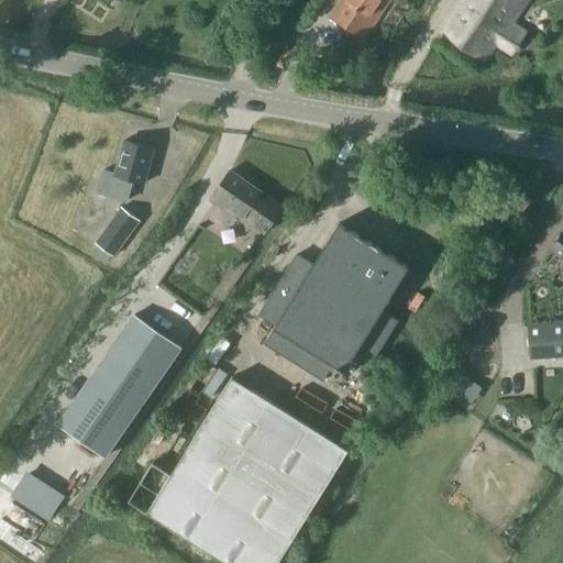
[(389,0),(339,0),(329,15),(364,39),(389,0)]
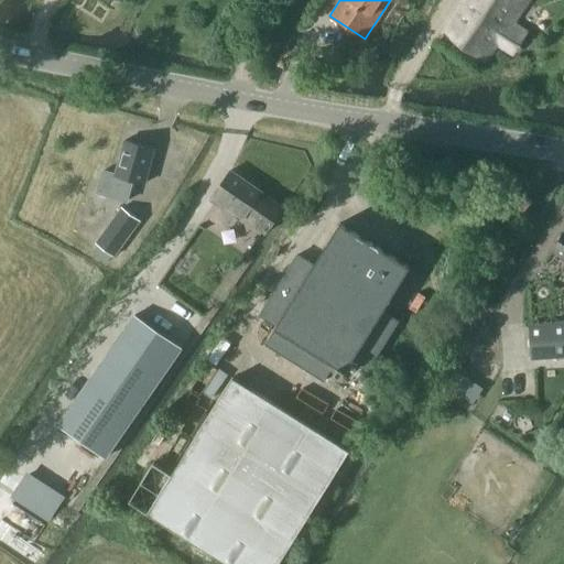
[(528,0),(464,0),(444,31),(487,60),(500,40),(514,50),(523,36),(510,28),(528,0)]
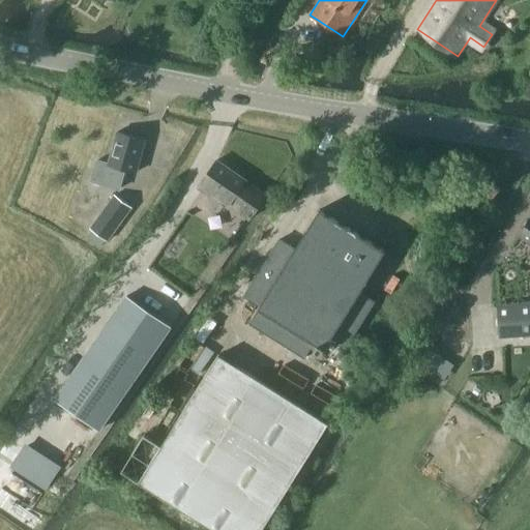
[(98,160),(92,181),(120,188),(125,169),(137,172),(146,140),(118,131),(109,164),(98,160)]
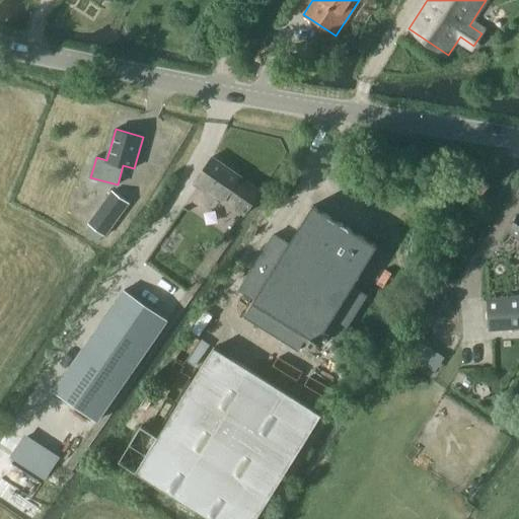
[(194,184),(214,198),(217,194),(245,213),(262,192),(241,177),(241,176),(213,157),(194,184)]
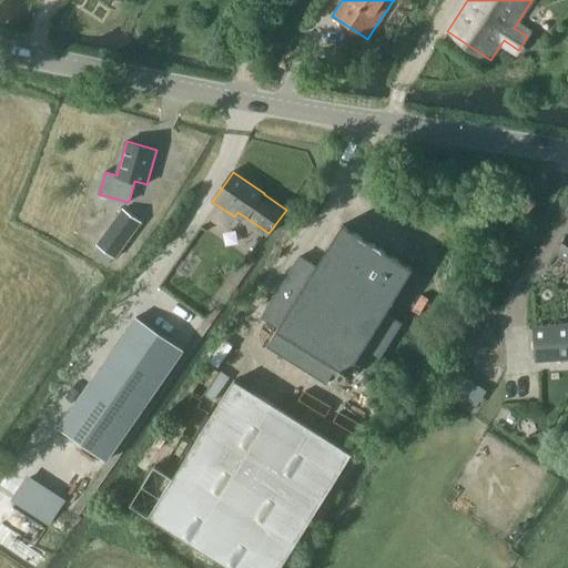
[(536,202),(528,196),(520,205),(528,212),(536,202)]
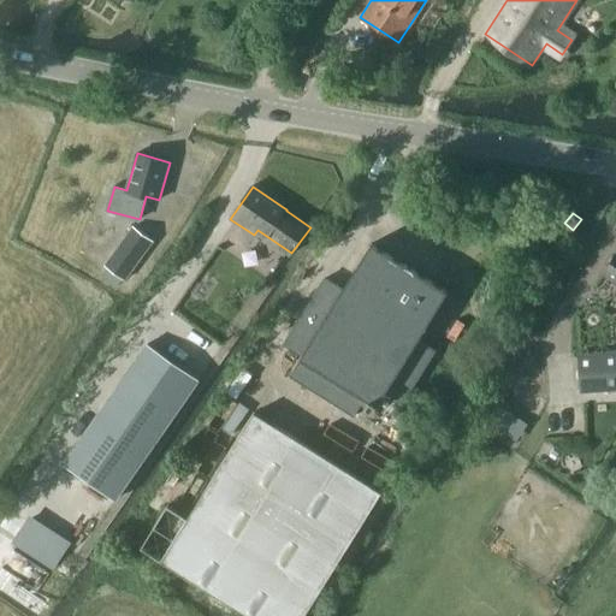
[(154,241),(135,226),(106,266),(125,280),(154,241)]
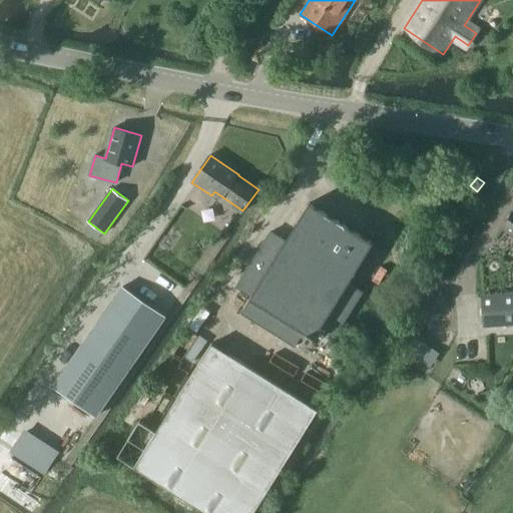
[(241,313),(295,348),(302,337),(332,356),(337,347),(336,338),(364,293),(349,284),(374,242),(310,203),(287,241),(272,231),(236,287),(252,297),(241,313)]
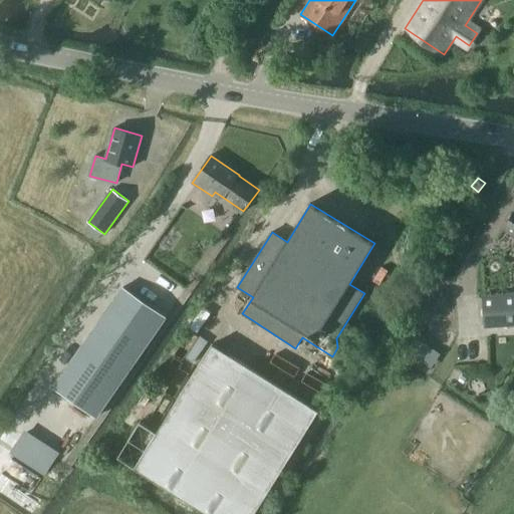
[(513,213),(504,228),(513,235),(513,213)]
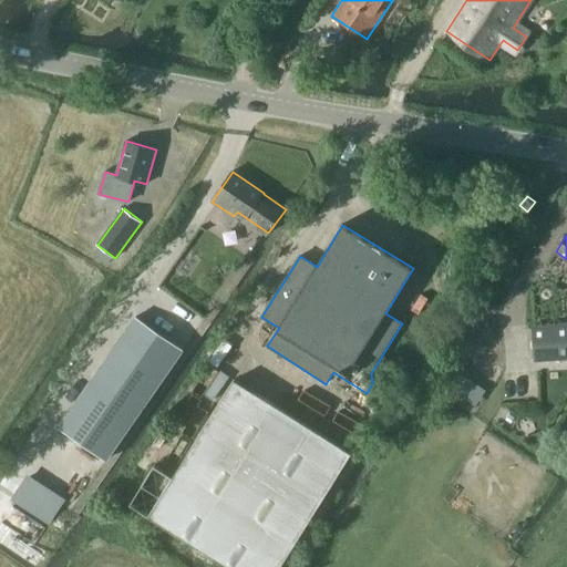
[(68,418),(79,425),(63,447),(95,471),(188,340),(167,326),(160,337),(136,321),(68,418)]
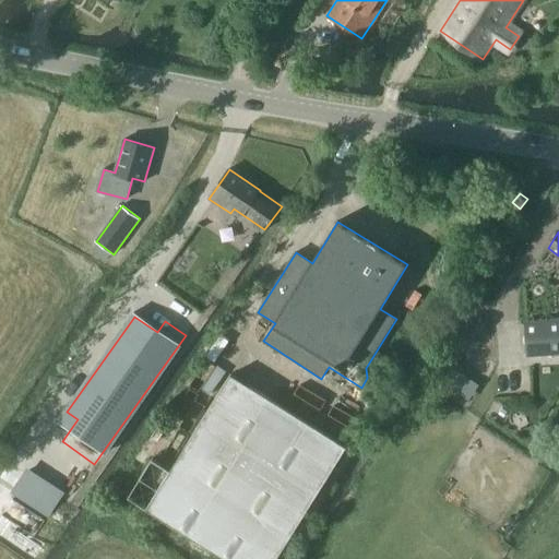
[(558,318),(525,320),(527,357),(558,355),(558,318)]
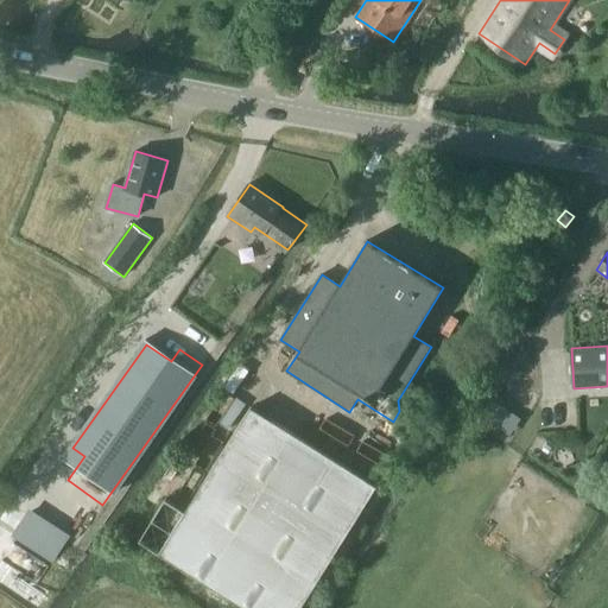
[(302,607),(379,486),(252,406),(159,553),(246,607),(302,607)]
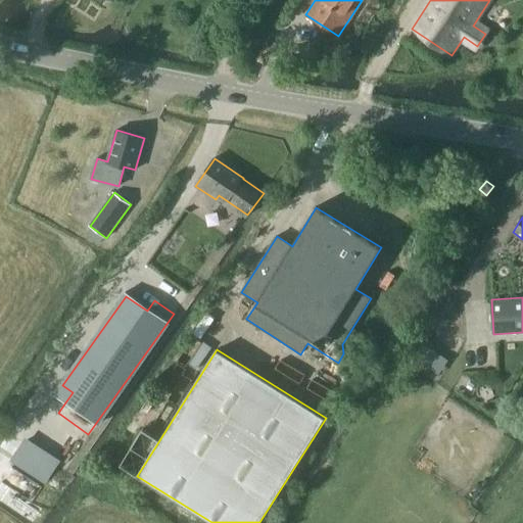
[(21,443),(10,460),(45,482),(56,465),(21,443)]
